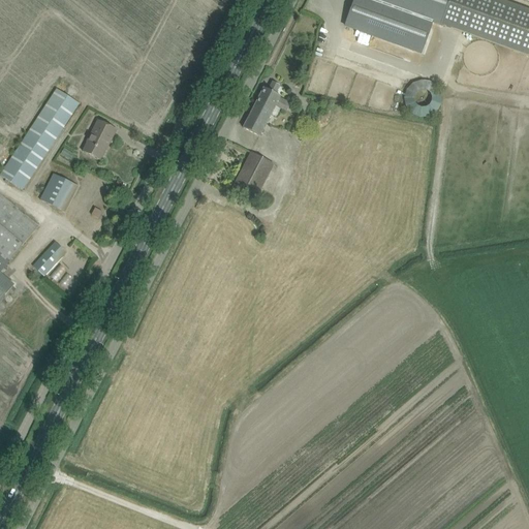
[(440,25),(528,57),(528,54),(528,9),(501,0),(405,0),(443,14),(440,25)]
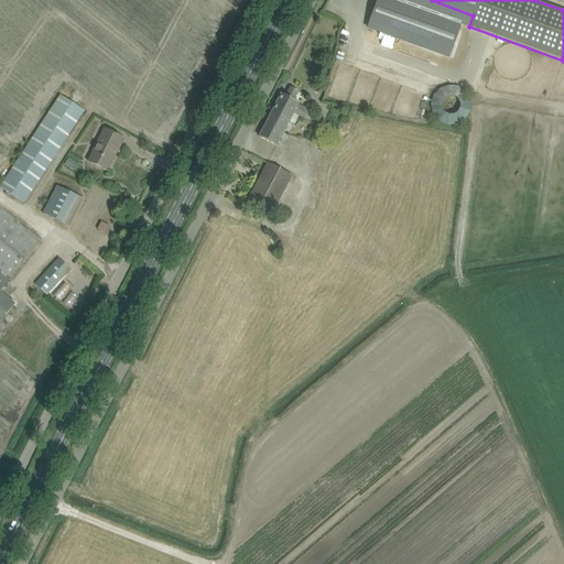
[(442,131),(476,123),(467,86),(434,94),(442,131)]
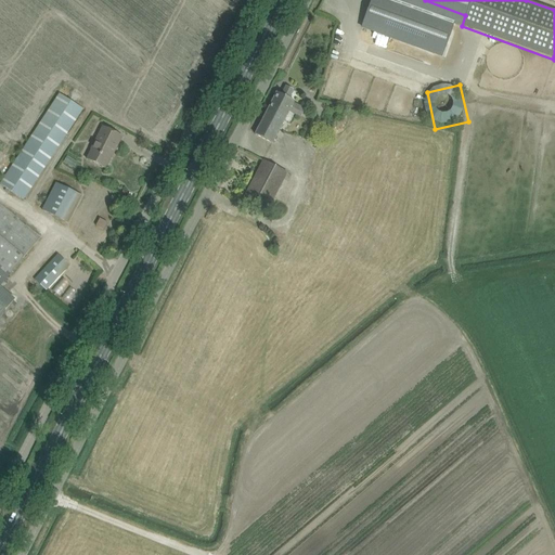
[(255,134),(265,140),(273,144),(285,121),(287,123),(289,124),(294,115),(299,117),(300,117),(305,108),(294,103),(295,100),(289,98),(294,90),(285,87),(281,94),(276,92),(255,134)]
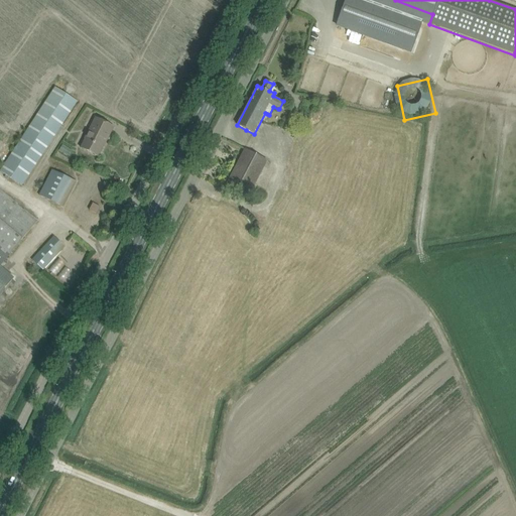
[(0,172),(21,186),(78,101),(53,86),(0,168),(0,172)]
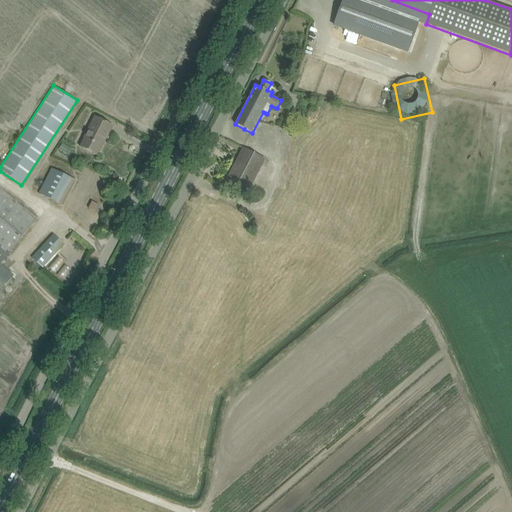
[(379,90),(376,108),(386,110),(389,92),(379,90)]
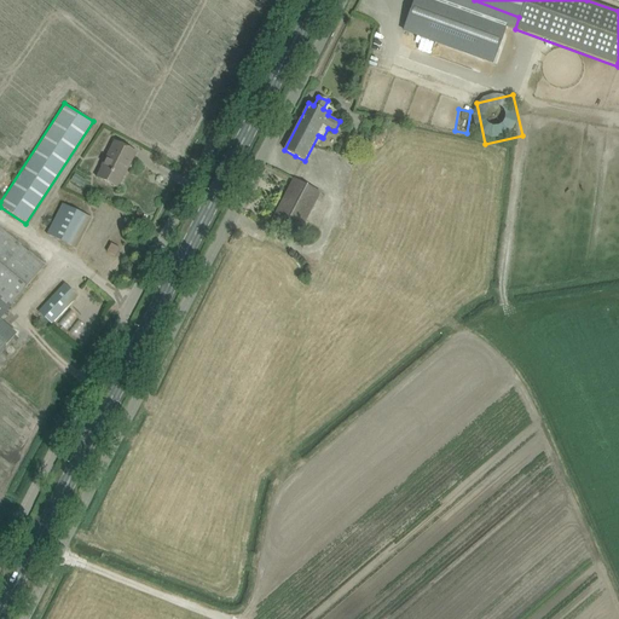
[(97,178),(106,183),(117,189),(126,171),(126,172),(136,152),(125,146),(115,142),(102,167),(97,178)]
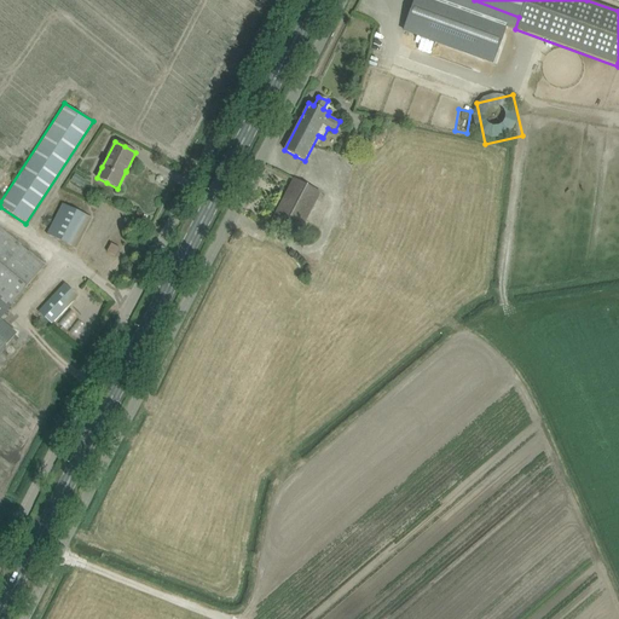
[(88,190),(91,183),(79,177),(75,184),(88,190)]
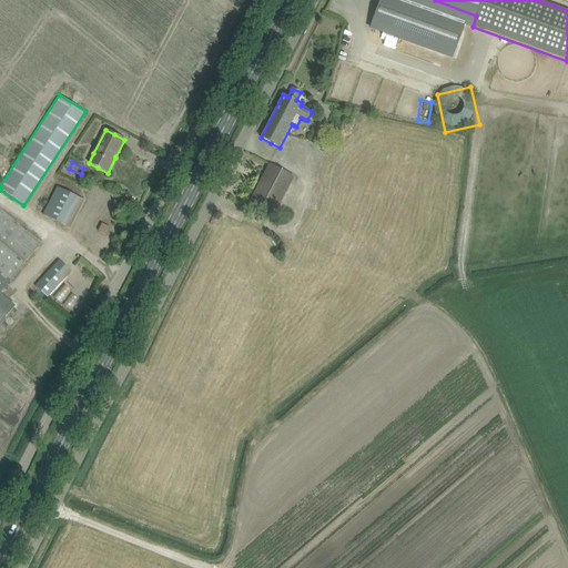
[(294,178),(279,170),(269,164),(247,205),(257,210),(272,217),(294,178)]
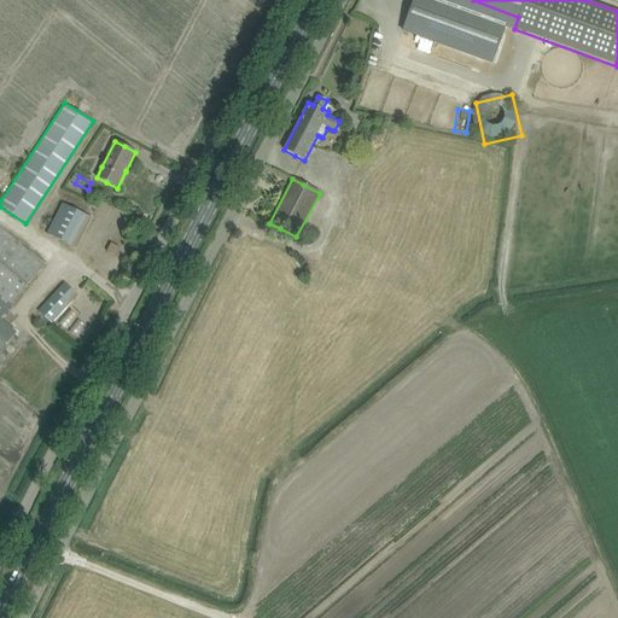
[(60,203),(46,234),(75,249),(91,217),(60,203)]
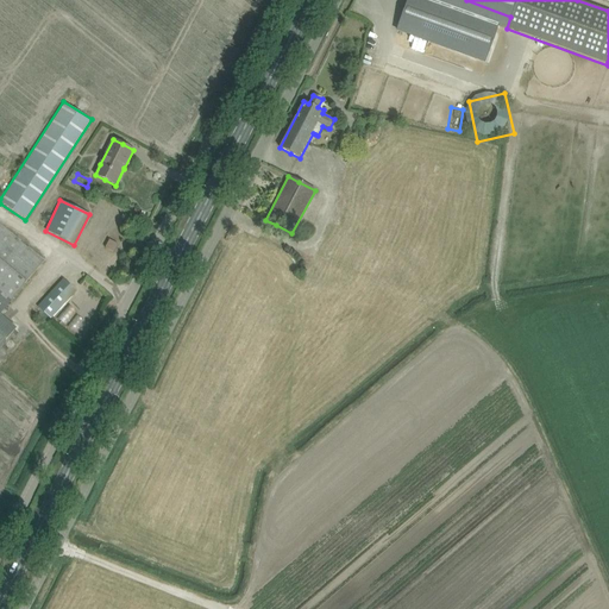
[(0,346),(16,328),(6,321),(0,316),(0,313),(43,262),(0,225),(0,346)]
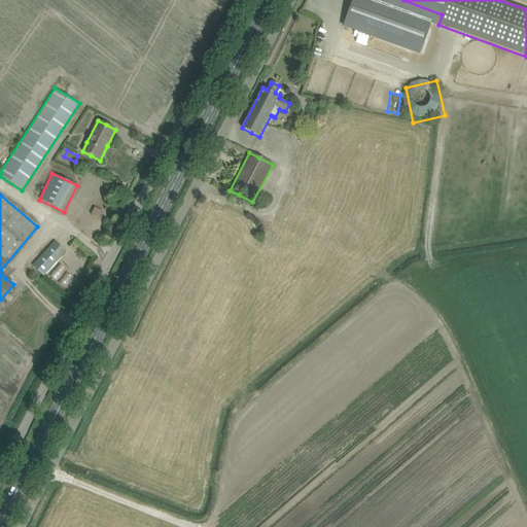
[(98,218),(101,211),(94,207),(91,214),(98,218)]
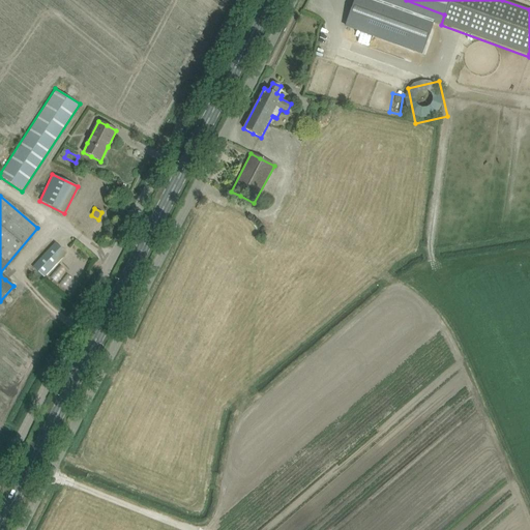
[(66,253),(58,246),(55,243),(33,267),(43,277),(66,253)]
